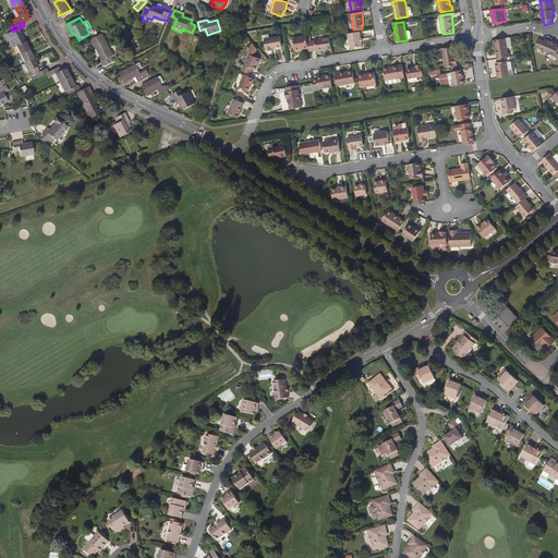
[(12,48),(16,46),(25,43),(21,34),(17,29),(16,29),(13,32),(7,35),(9,39),(8,40),(12,48)]
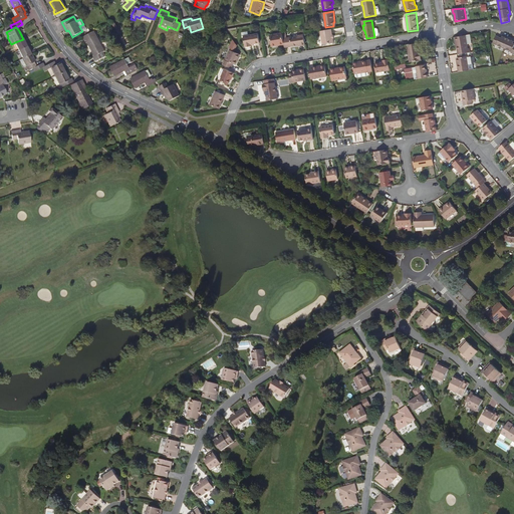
[(331,29),(321,31),(323,45),(334,43),(331,29)]
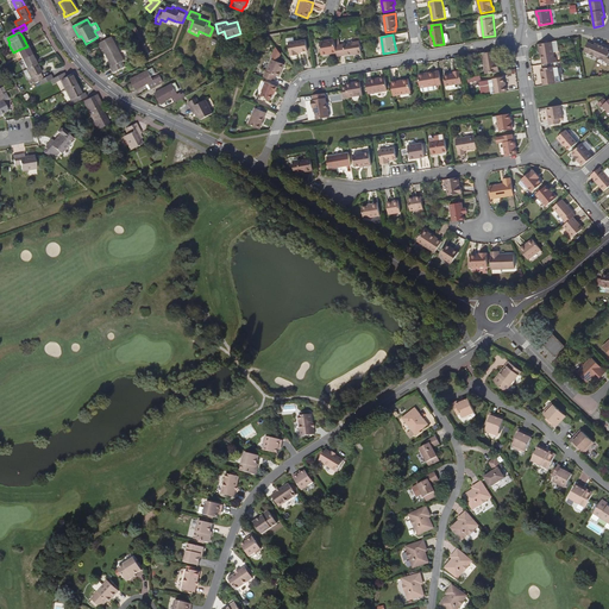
[(111,37),(98,44),(101,49),(102,48),(107,57),(110,56),(114,66),(111,67),(113,73),(125,67),(121,61),(123,61),(111,37)]
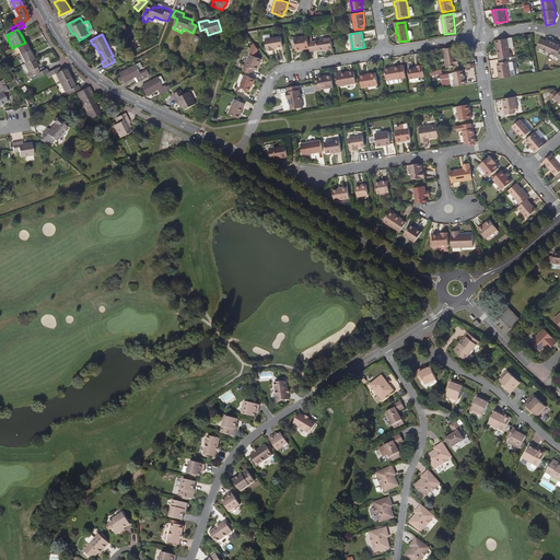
[(307,36),(308,43),(310,49),(311,53),(317,50),(328,49),(328,50),(333,49),(330,38),(330,37),(330,35),(324,36),(325,39),(312,42),(311,35),(307,35),(307,36)]
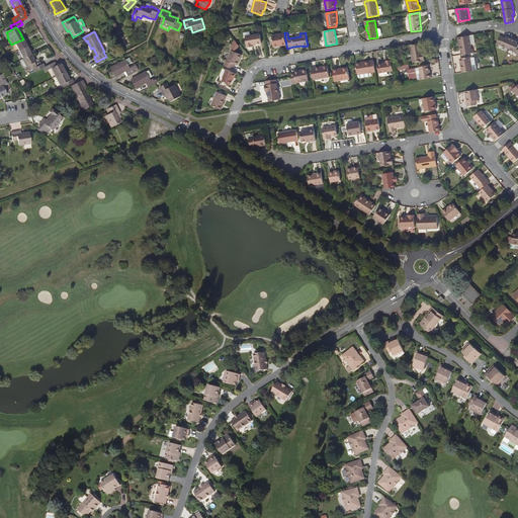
[(286,46),(284,33),(272,35),(274,48),(279,47),(279,45),(282,45),(282,46),(286,46)]
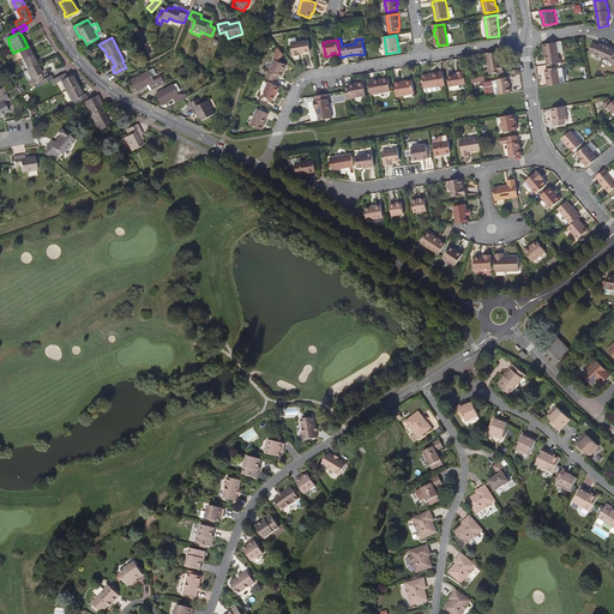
[(300,53),(311,52),(308,41),(292,43),(294,56),(301,55),(300,53)]
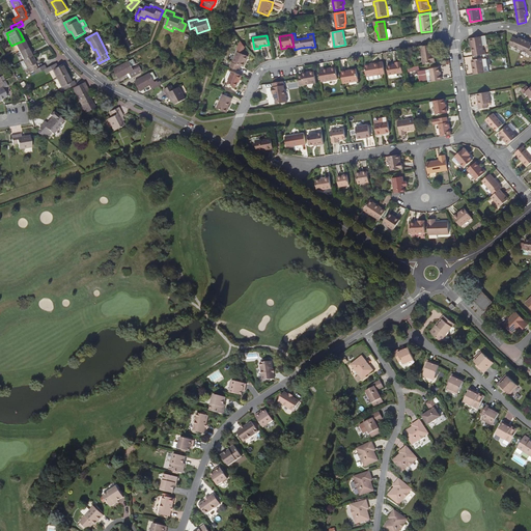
[(481,37),(471,38),(473,57),(485,55),(484,51),(483,51),(481,37)]
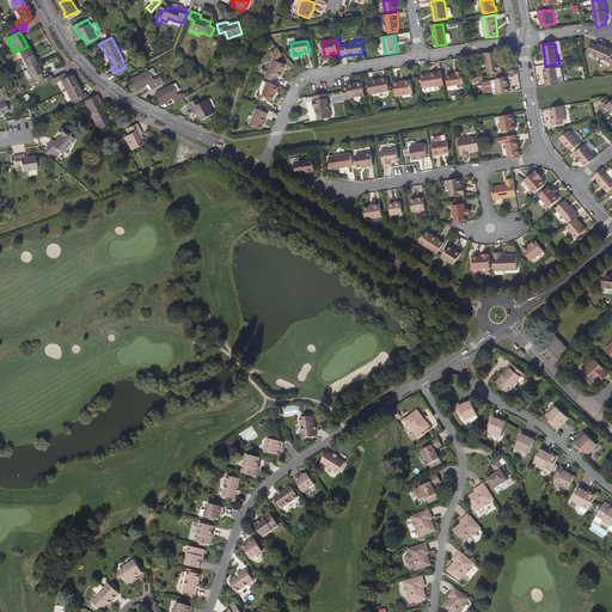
[(609,51),(610,49),(599,46),(598,48),(595,47),(589,44),(587,53),(610,62),(609,63),(611,65),(611,53),(609,51)]
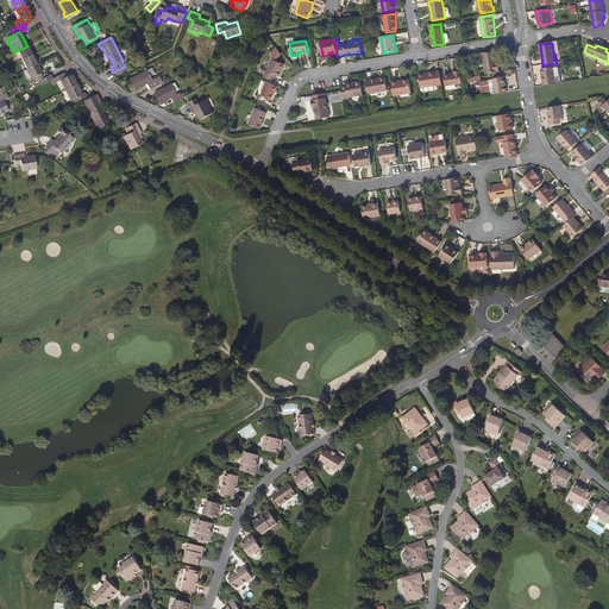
[(32,55),(27,46),(18,50),(23,60),(32,55)]
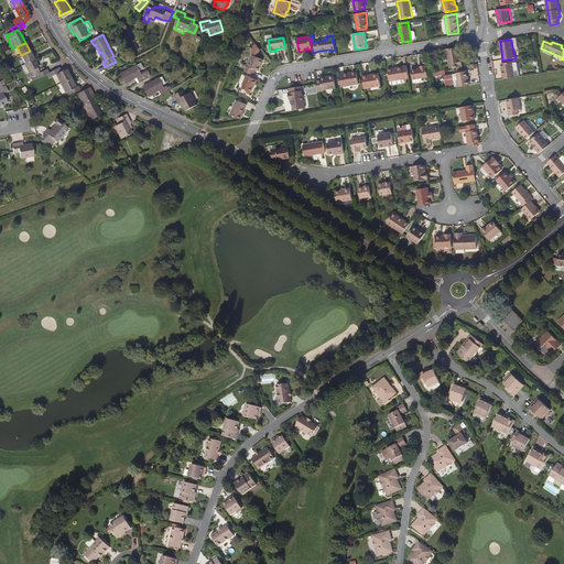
[(259,55),(262,47),(256,44),(252,52),(259,55)]
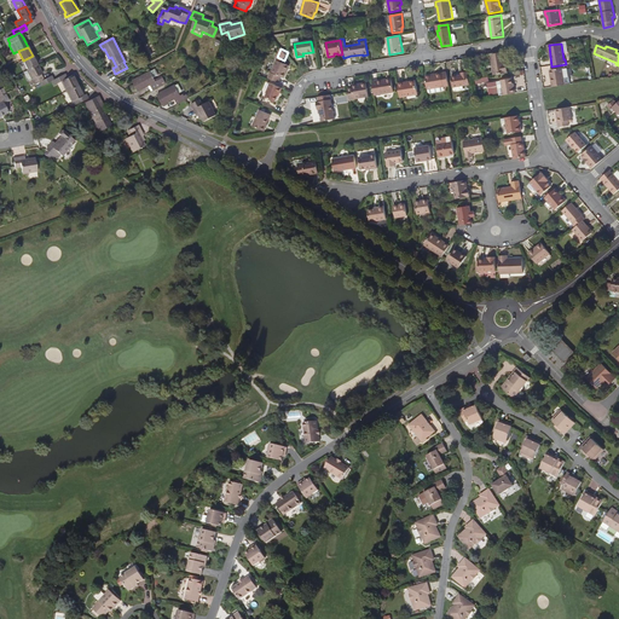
[(495,76),(508,74),(507,67),(505,67),(505,63),(503,53),(491,55),(495,76)]
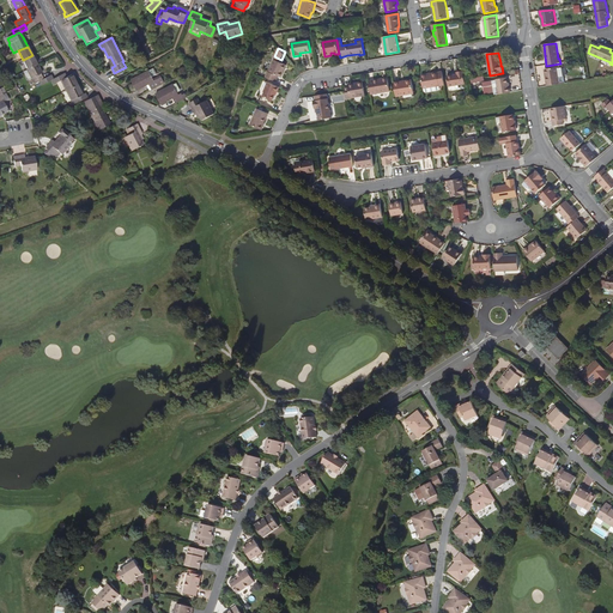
[(28,70),(37,65),(32,55),(23,60),(28,70)]
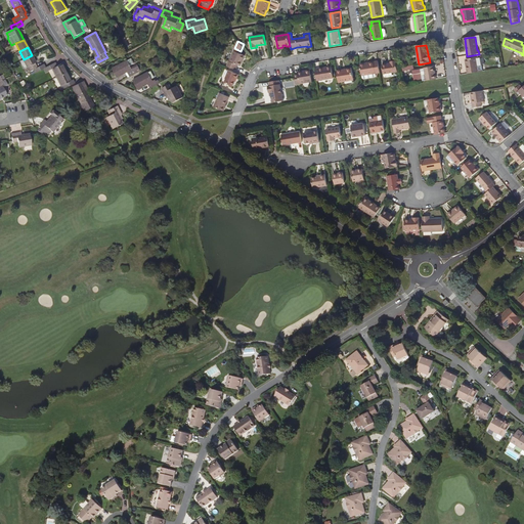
[(241,61),(243,62),(246,55),(234,51),(230,61),(229,61),(228,66),(236,70),(238,66),(239,66),(241,61)]
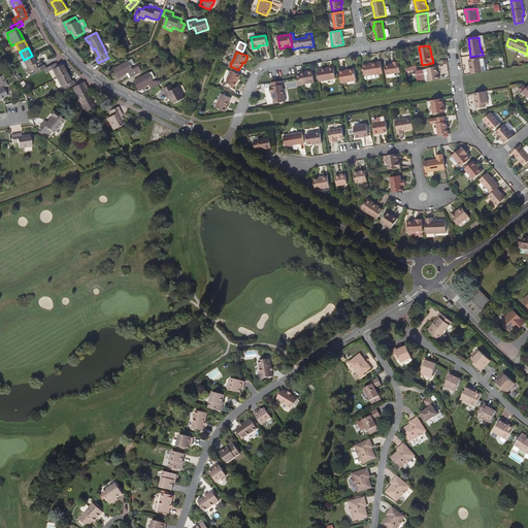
[(36,64),(32,56),(24,60),(21,62),(25,69),(28,68),(30,72),(33,70),(37,69),(34,64),(36,64)]
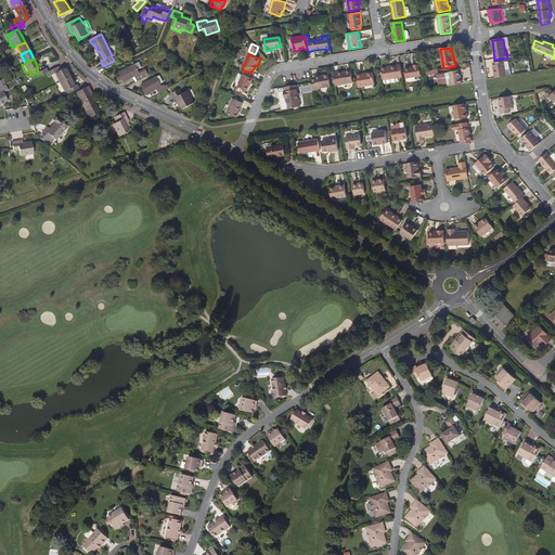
[(495,78),(506,76),(504,61),(494,63),(495,67),(493,67),(495,78)]
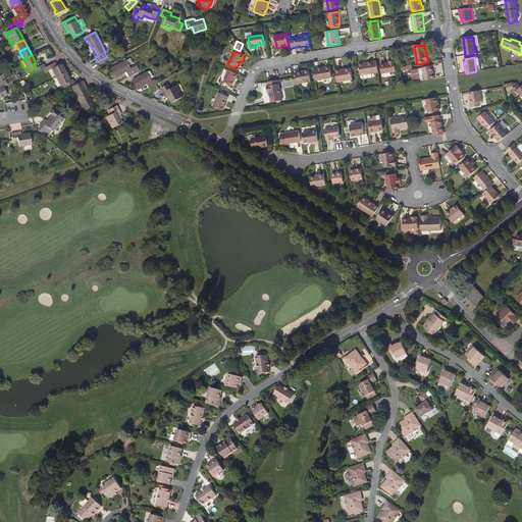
[(129,75),(141,70),(137,64),(132,67),(131,64),(134,62),(132,58),(113,67),(118,76),(121,74),(127,71),(129,75)]
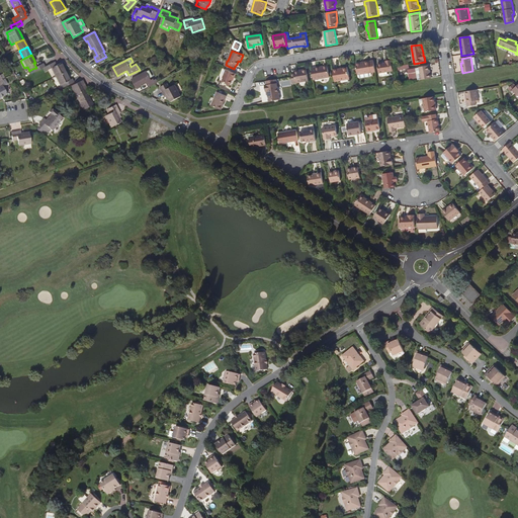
[(358,75),(359,78),(360,79),(370,77),(372,76),(371,73),(376,73),(374,61),(365,63),(365,64),(361,65),(361,63),(356,64),(358,75)]
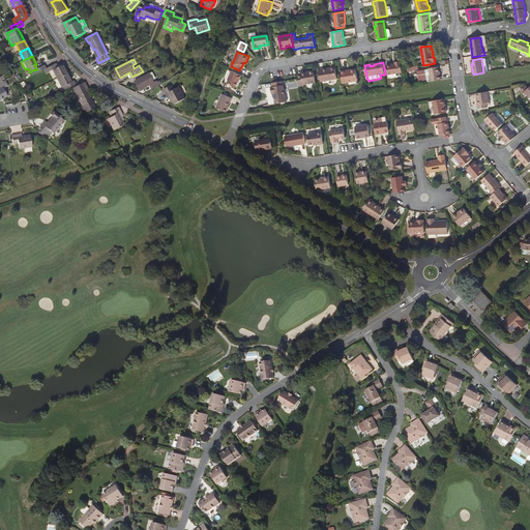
[(387,66),(388,75),(396,74),(403,72),(401,62),(395,62),(395,65),(387,66)]
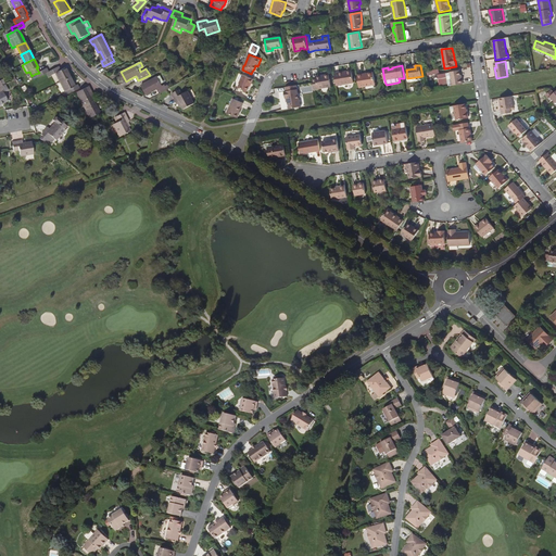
[(48,73),(46,68),(39,73),(35,74),(37,78),(48,73)]
